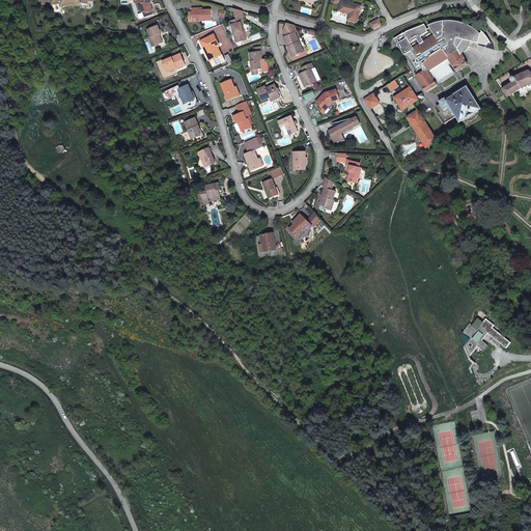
[(150,4),(152,0),(135,0),(135,2),(137,3),(138,9),(142,12),(146,11),(146,12),(152,10),(150,4)]
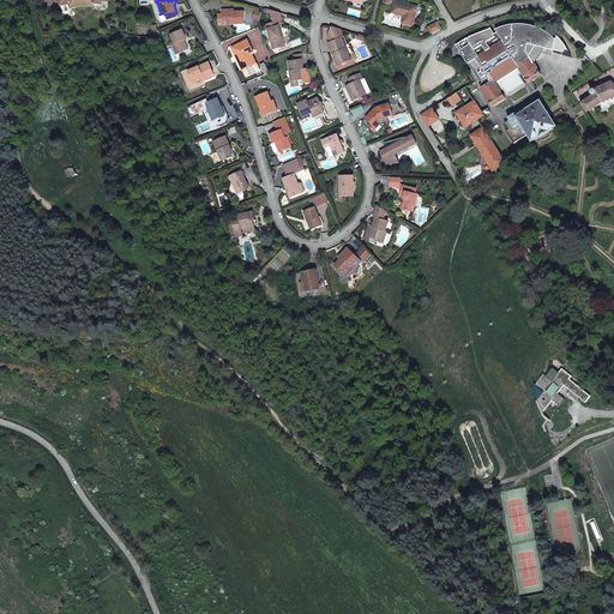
[(413,25),(417,7),(395,1),(392,12),(404,16),(403,23),(413,25)]
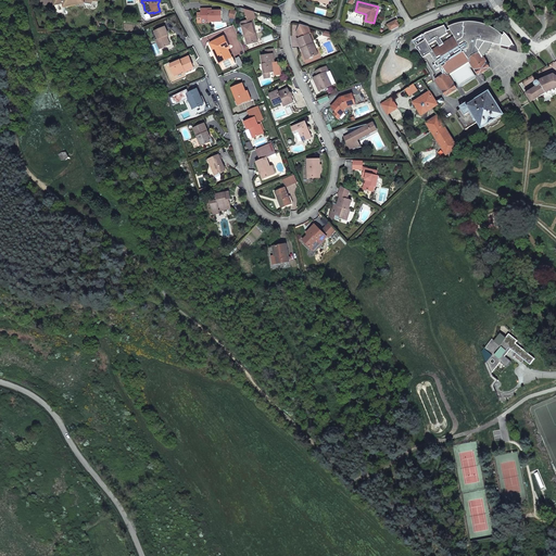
[(212,9),(202,9),(202,12),(202,23),(210,23),(210,22),(222,22),(222,11),(212,11),(212,9)]
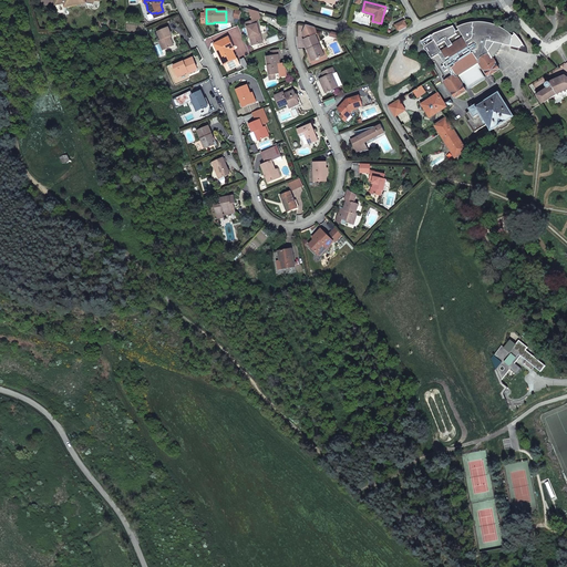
[(250,10),(253,20),(260,18),(259,12),(250,10)]
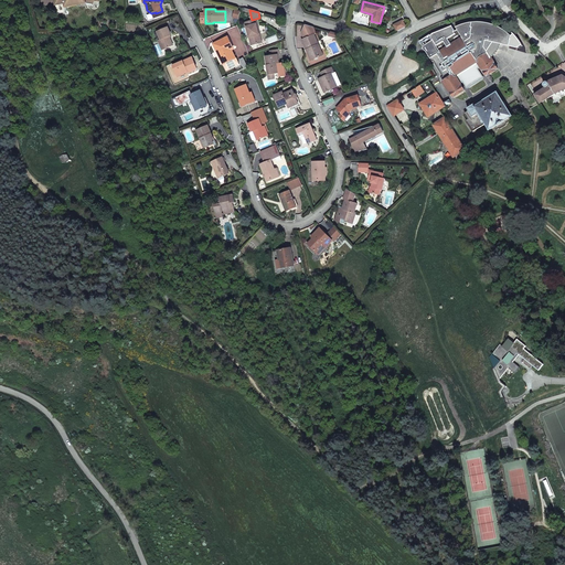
[(252,21),(244,23),(245,28),(247,27),(252,45),(263,42),(260,34),(259,34),(257,24),(256,20),(252,21)]
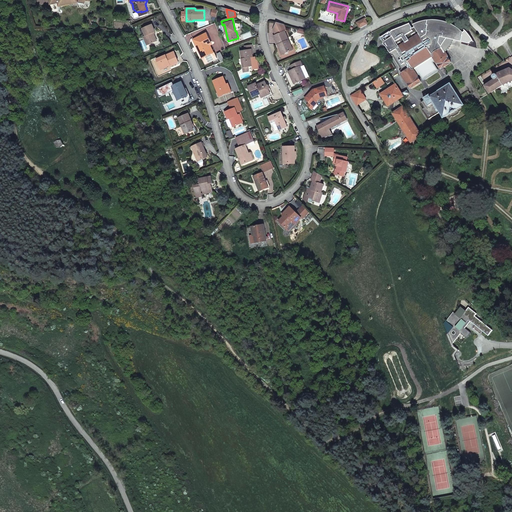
[(358,23),(360,28),(368,25),(365,19),(358,23)]
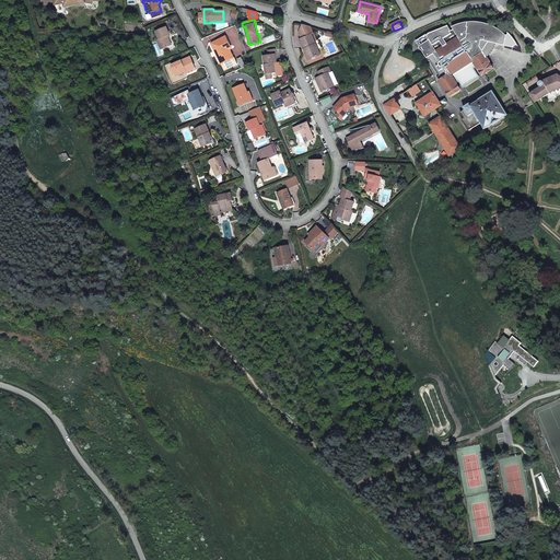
[(454,41),(464,56),(469,65),(474,61),(476,65),(477,67),(482,76),(494,69),(487,58),(489,57),(490,56),(491,55),(492,54),(493,53),(494,50),(494,49),(496,48),(497,46),(497,45),(497,44),(505,45),(506,39),(505,39),(506,36),(505,34),(503,32),(500,31),(498,28),(496,27),(492,26),(489,24),(486,24),(482,23),(479,22),(477,22),(474,22),(470,22),(467,22),(464,23),(463,23),(459,24),(456,25),(452,27),(459,37),(454,41)]
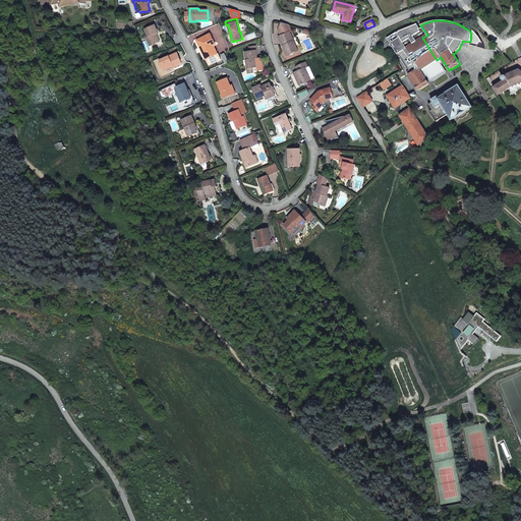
[(281,36),(279,37),(287,56),(298,51),(290,32),(292,32),(289,24),(282,22),(278,30),(281,36)]
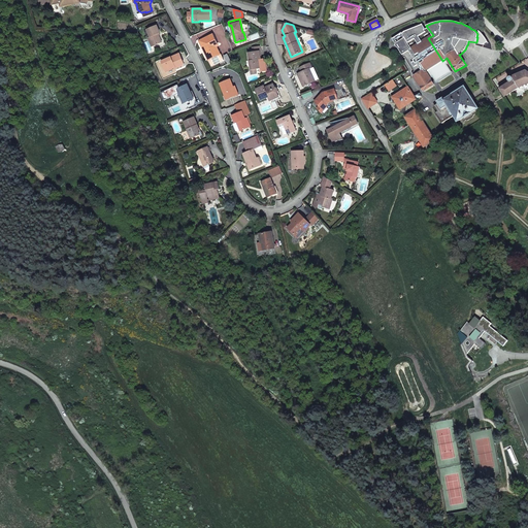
[(157,26),(147,30),(150,37),(149,38),(152,46),(162,42),(159,34),(161,33),(157,26)]
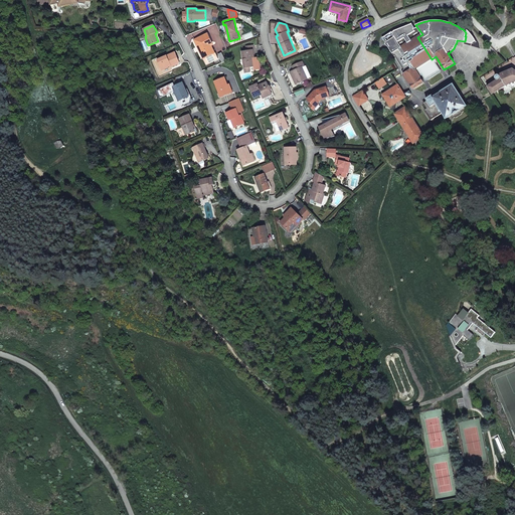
[(398,36),(395,38),(401,47),(417,37),(422,34),(415,25),(413,26),(412,25),(397,35),(398,36)]
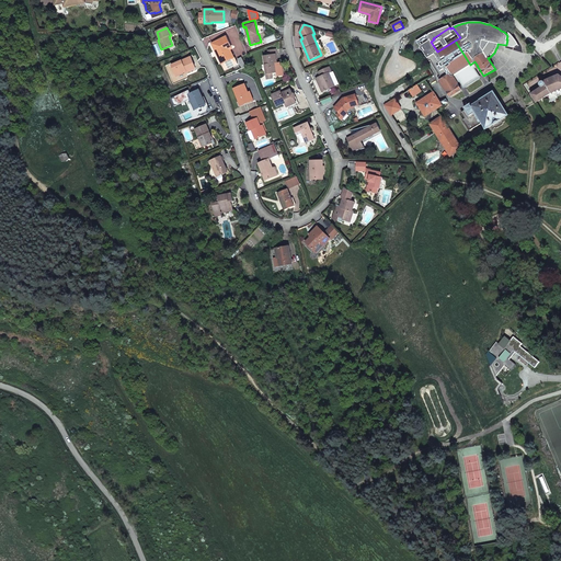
[(418,43),(420,46),(431,41),(427,36),(418,43)]
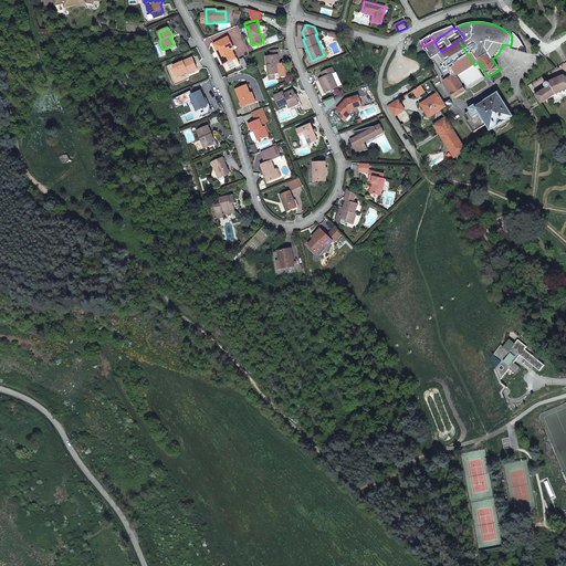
[(218,51),(219,51),(221,55),(220,55),(224,64),(234,60),(229,50),(232,49),(234,48),(229,38),(215,44),(218,51)]
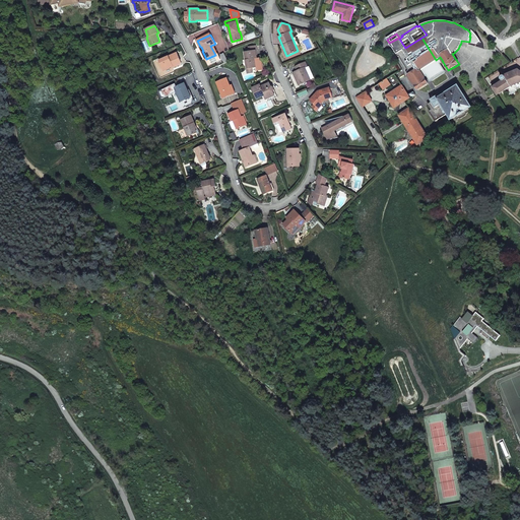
[(399,39),(399,38),(389,43),(390,44),(389,45),(393,48),(398,57),(399,57),(406,67),(431,52),(421,38),(405,48),(399,39)]
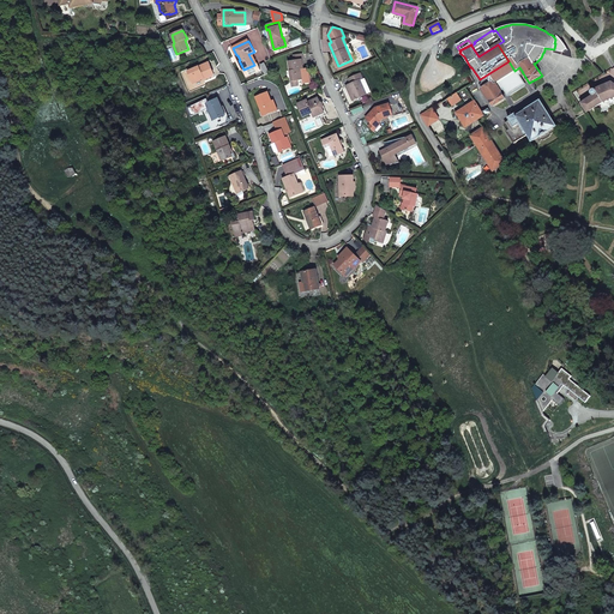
[(244,70),(245,73),(259,66),(257,64),(252,53),(248,54),(254,65),(244,70)]
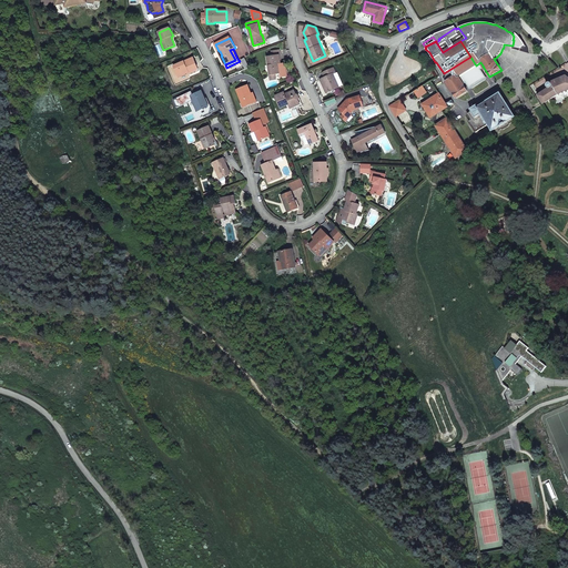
[(272,57),(267,57),(270,75),(275,74),(282,73),(280,64),(281,64),(280,56),(281,56),(280,50),(272,51),(272,57)]
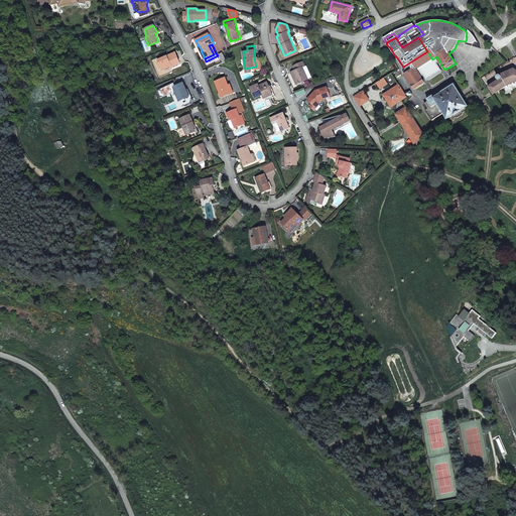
[(432,59),(427,51),(403,67),(405,71),(404,71),(405,74),(404,74),(414,90),(424,83),(421,77),(420,76),(416,70),(432,59)]
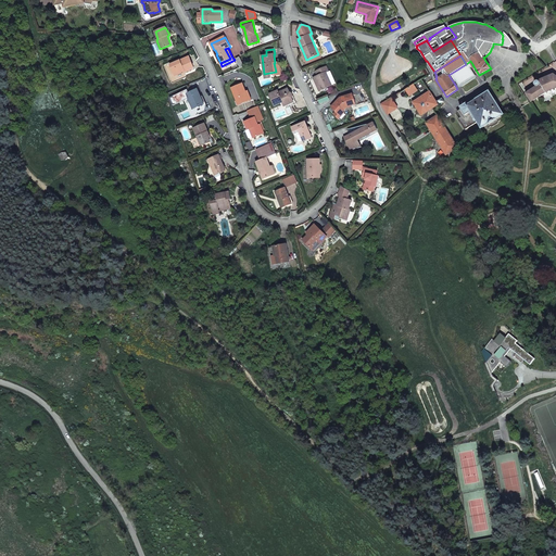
[(189,57),(171,64),(175,75),(185,71),(185,73),(192,70),(193,67),(189,57)]
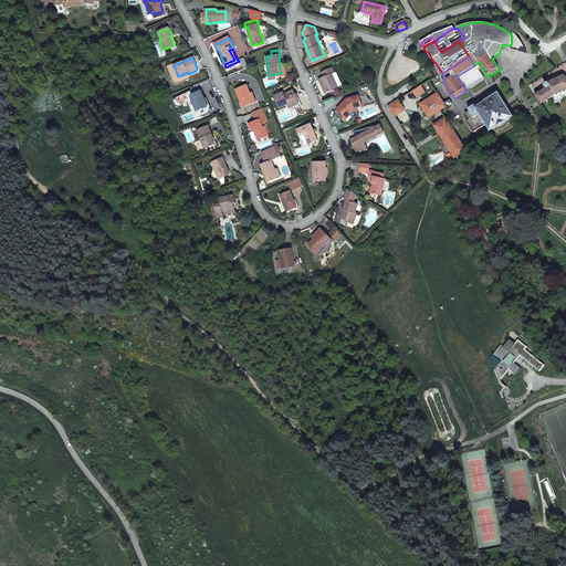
[(481,65),(479,62),(474,65),(457,76),(461,83),(464,81),(469,86),(483,77),(477,69),(481,65)]
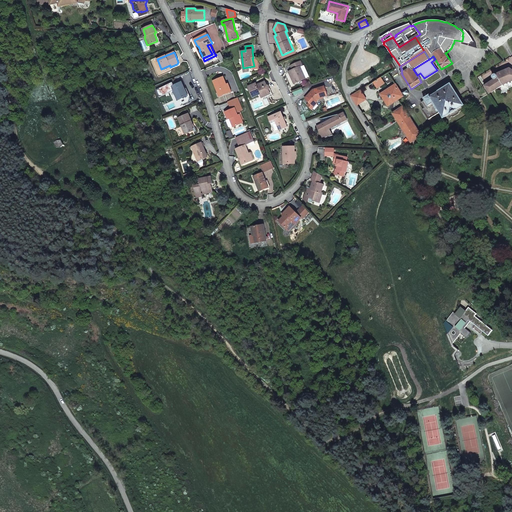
[(420,73),(417,75),(418,76),(420,75),(424,80),(439,71),(433,63),(436,61),(435,59),(431,62),(437,70),(424,78),(420,73)]
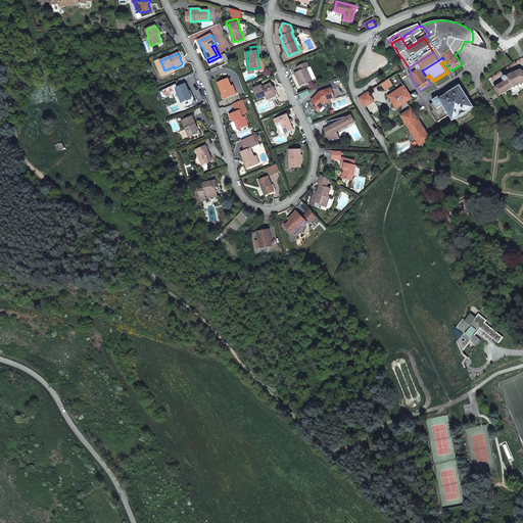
[(299,72),(296,73),(302,85),(313,81),(306,68),(310,67),(307,62),(297,67),(299,72)]
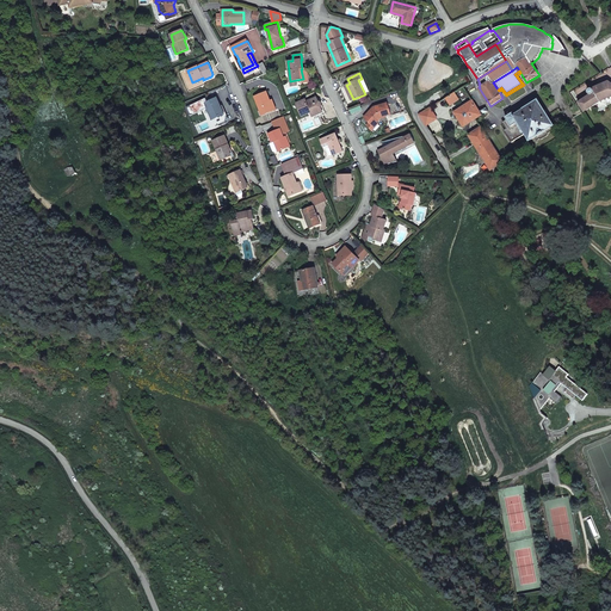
[(368,92),(362,78),(362,79),(358,80),(365,93),(368,92)]
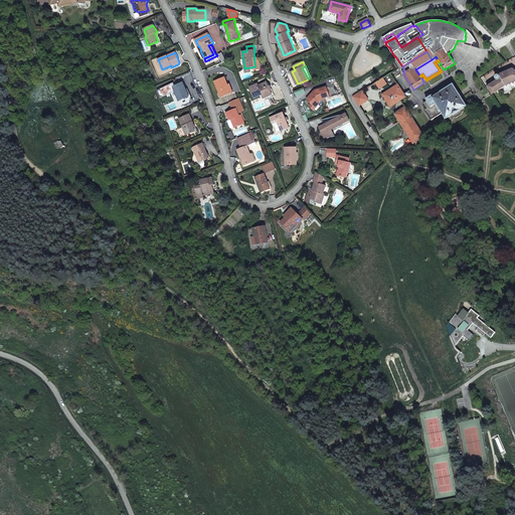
[(514,81),(514,70),(513,68),(500,74),(499,74),(498,74),(497,75),(496,75),(496,76),(496,78),(497,79),(498,79),(488,87),(493,94),(506,86),(514,81)]
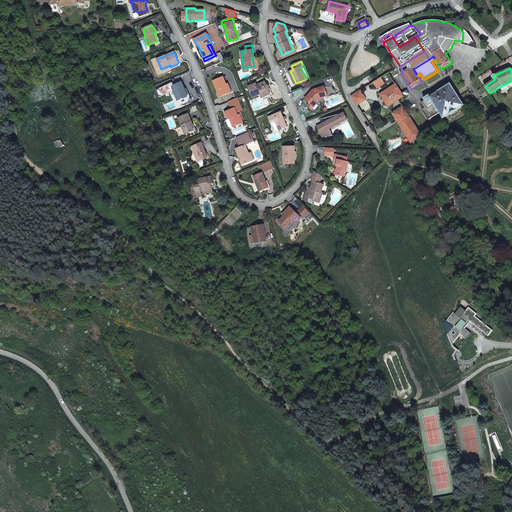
[(213,81),(220,97),(232,92),(229,84),(227,85),(224,77),(213,81)]
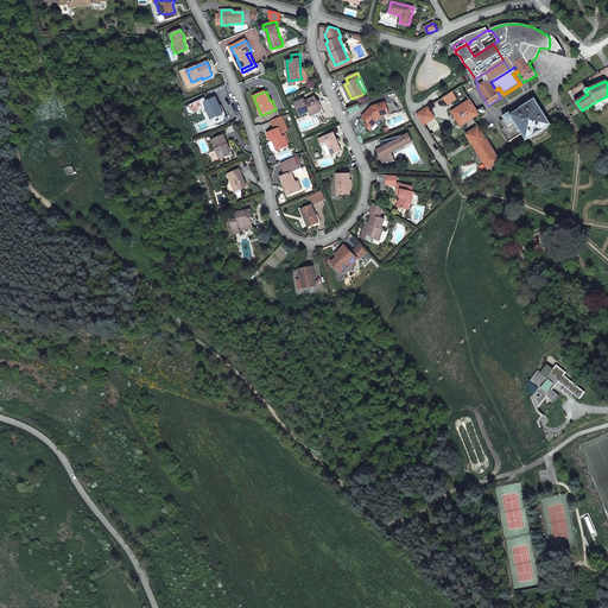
[(453,93),(443,99),(448,105),(457,99),(453,93)]
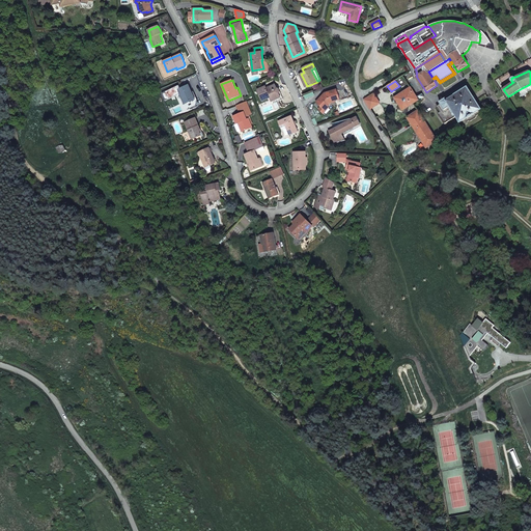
[(189,85),(178,90),(185,104),(195,100),(189,85)]
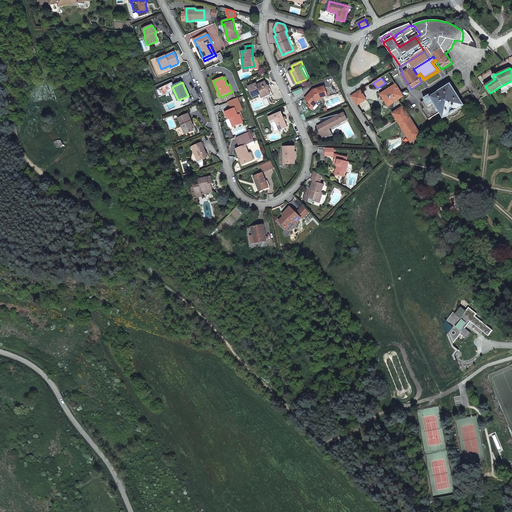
[(256,83),(249,87),(253,97),(260,94),(262,98),(271,94),(269,91),(270,89),(269,86),(267,85),(266,82),(261,84),(261,85),(258,87),(257,85),(256,83)]
